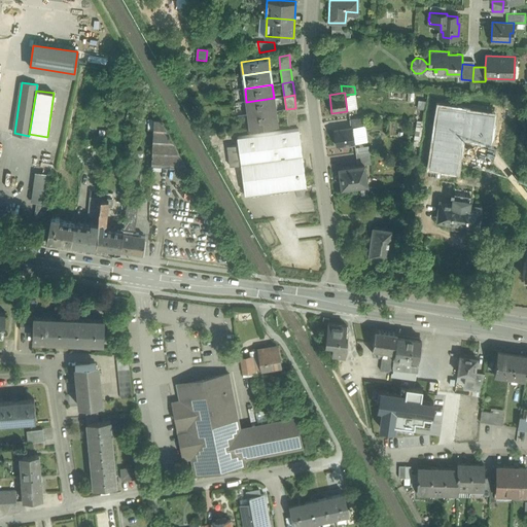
[(274,98),(246,102),(248,114),(276,111),(274,98)]
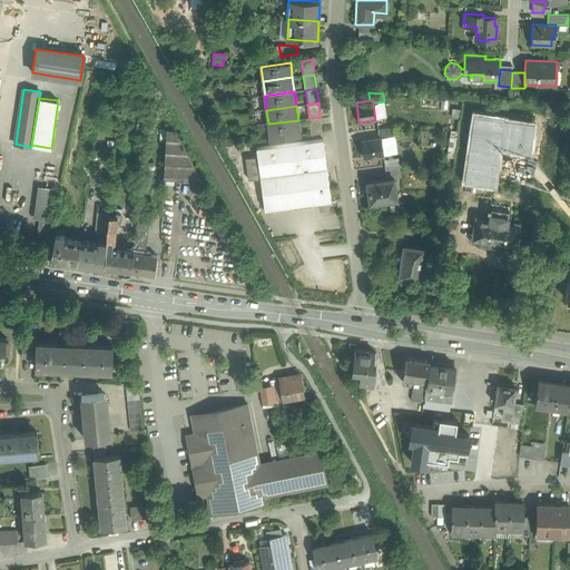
[(461,110),(453,109),(452,117),(460,118),(461,110)]
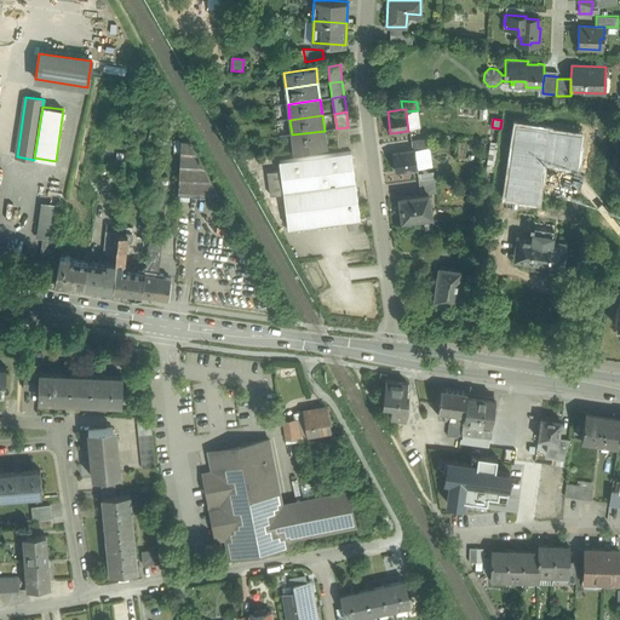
[(348,127),(337,128),(338,145),(350,143),(348,127)]
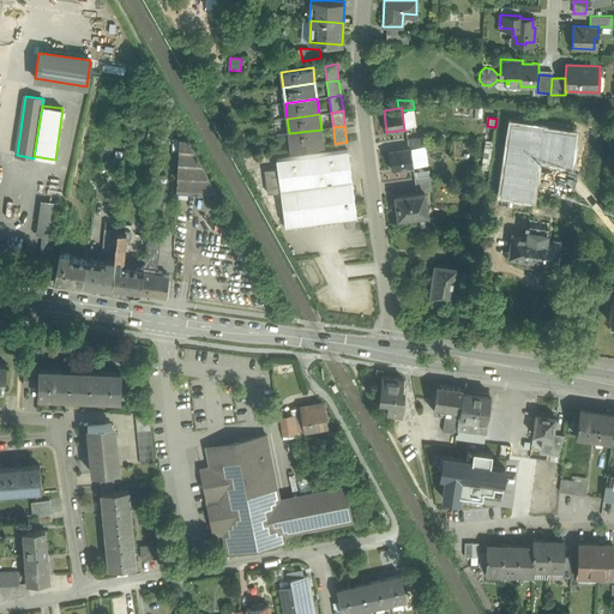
[(321,130),(289,133),(292,150),(323,145),(321,130)]
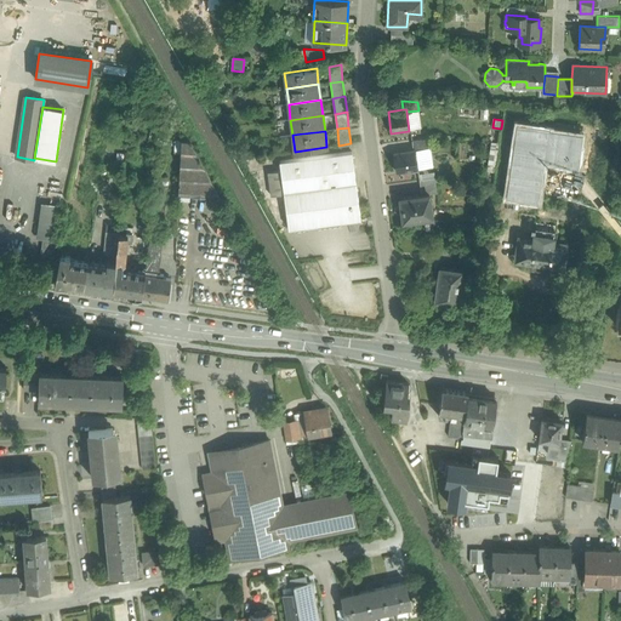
[(220,197),(191,142),(181,141),(178,194),(220,197)]
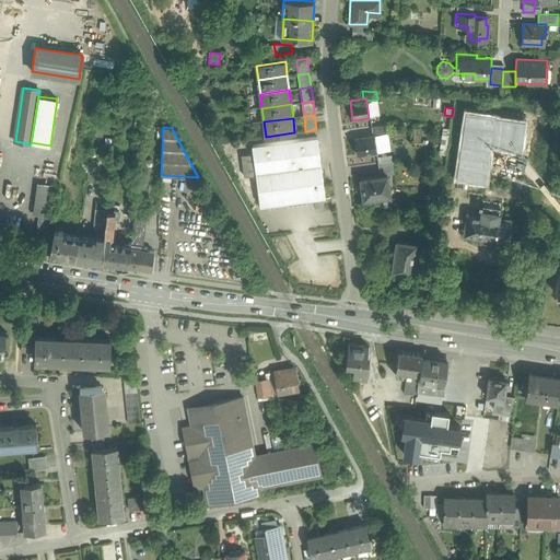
[(447,149),(451,128),(444,127),(441,148),(447,149)]
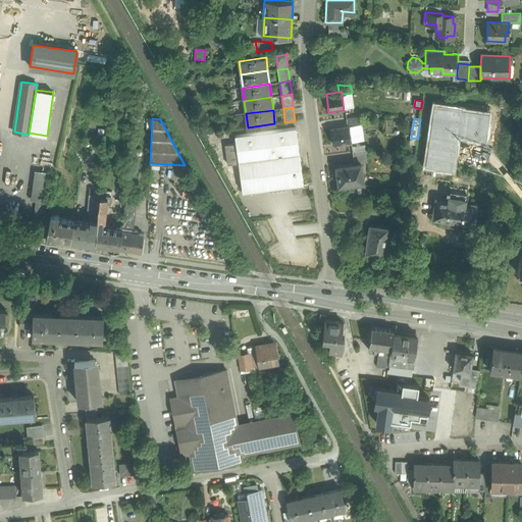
[(338,126),(330,128),(332,144),(352,142),(349,125),(348,125),(338,126)]
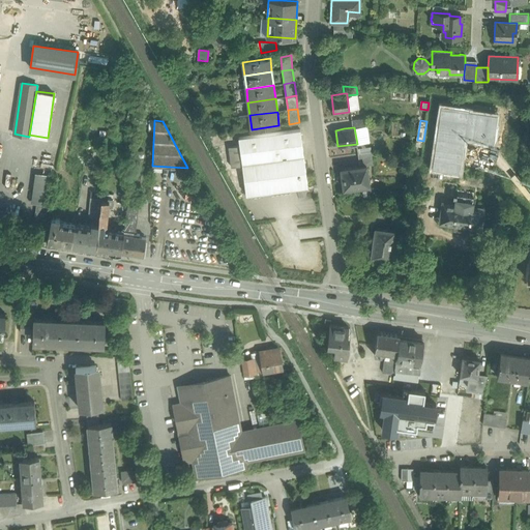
[(300,129),(238,138),(239,146),(229,147),(231,167),(242,166),(246,195),(307,186),(300,129)]
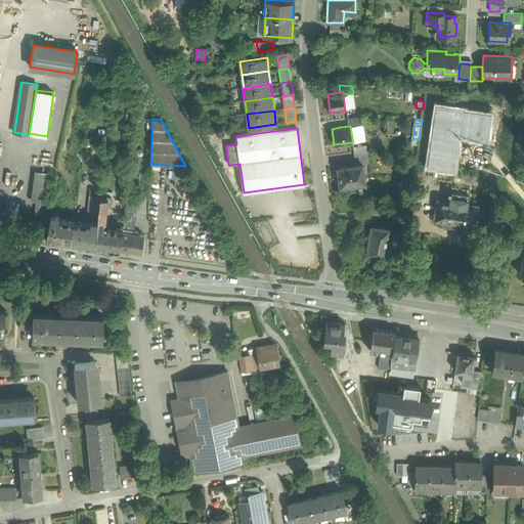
[(366,149),(353,151),(355,165),(362,164),(368,163),(366,149)]
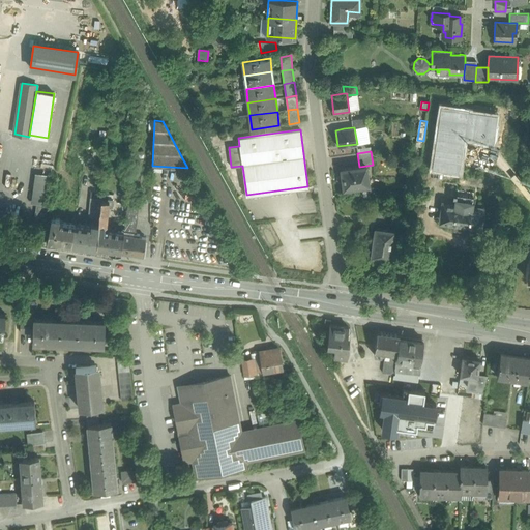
[(148,157),(136,157),(135,169),(148,170),(148,157)]
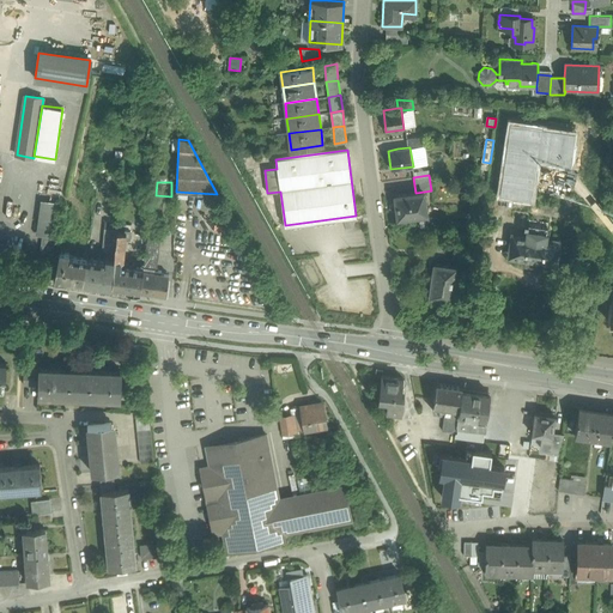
[(416,193),(395,195),(398,218),(426,214),(424,192),(416,193)]
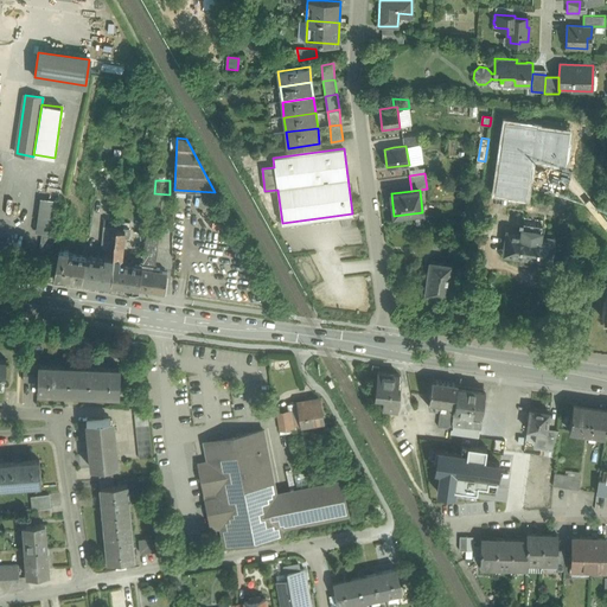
[(43,197),(36,231),(49,234),(56,199),(43,197)]
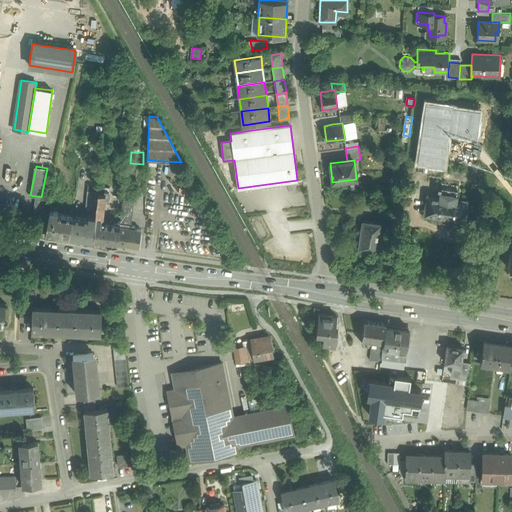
[(458,185),(442,183),(440,192),(440,195),(434,194),(433,197),(428,196),(425,214),(441,217),(440,220),(448,221),(449,218),(464,220),(467,202),(456,200),(457,195),(456,195),(458,185)]
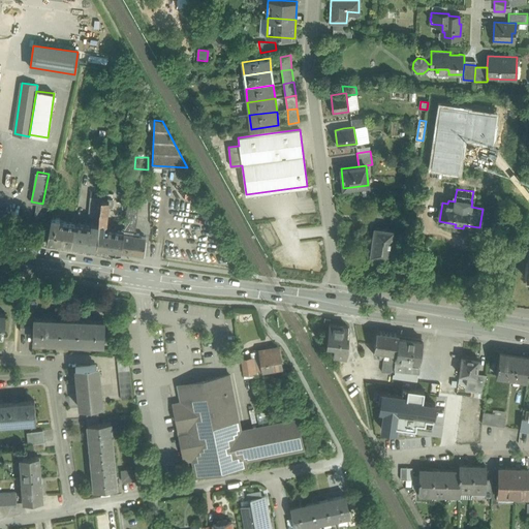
[(102,191),(91,190),(88,217),(99,218),(101,199),(101,193),(102,191)]
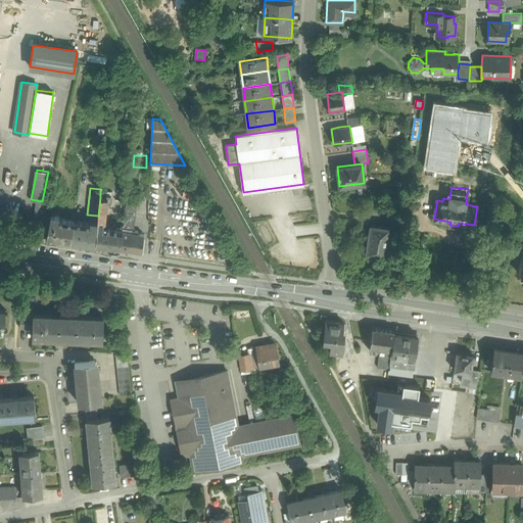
[(78,195),(64,193),(63,203),(77,205),(78,195)]
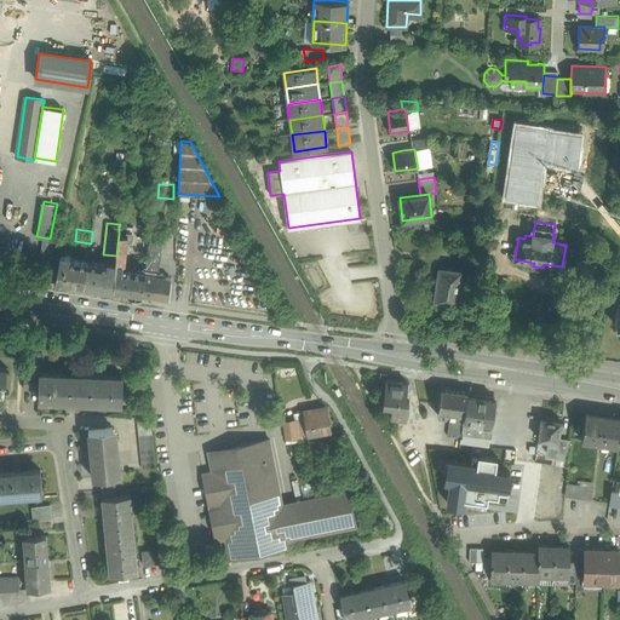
[(127,235),(119,234),(116,256),(115,262),(113,291),(141,296),(144,274),(145,270),(122,267),(122,264),(125,263),(127,241),(127,235)]
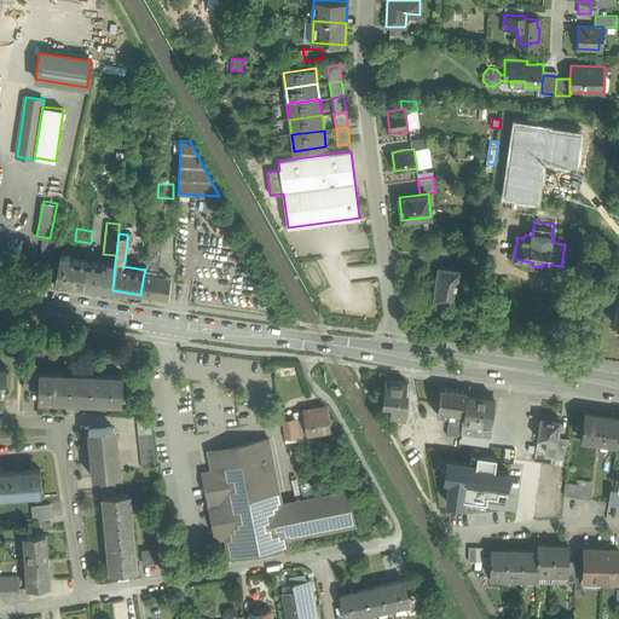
[(161,242),(149,239),(145,270),(144,273),(156,276),(161,242)]
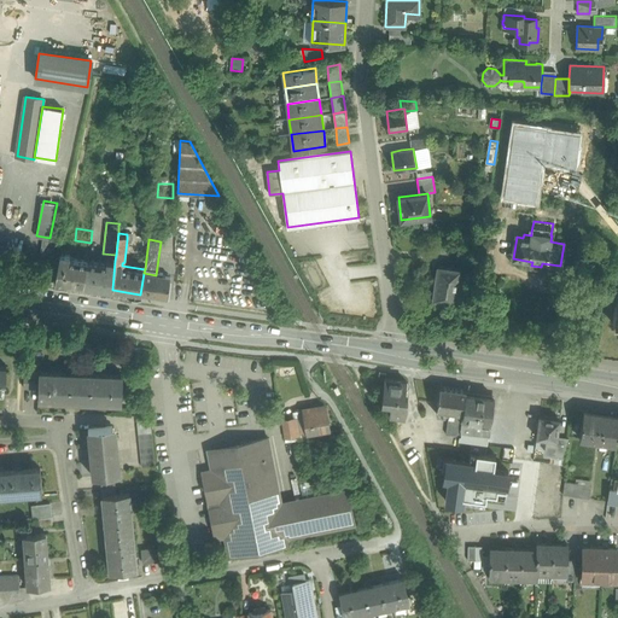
[(87,261),(69,257),(70,255),(60,254),(54,277),(53,281),(83,286),(87,261)]
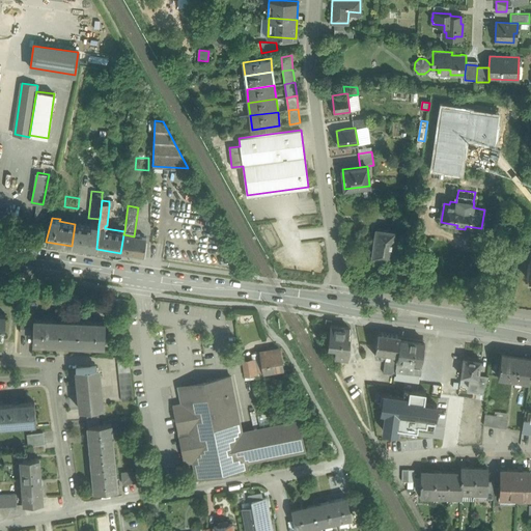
[(90,226),(75,224),(72,246),(96,249),(99,224),(91,223),(90,226)]
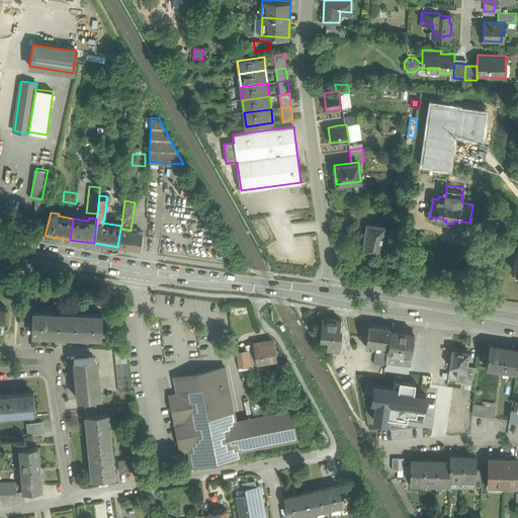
[(384,226),(367,223),(363,250),(381,252),(384,226)]
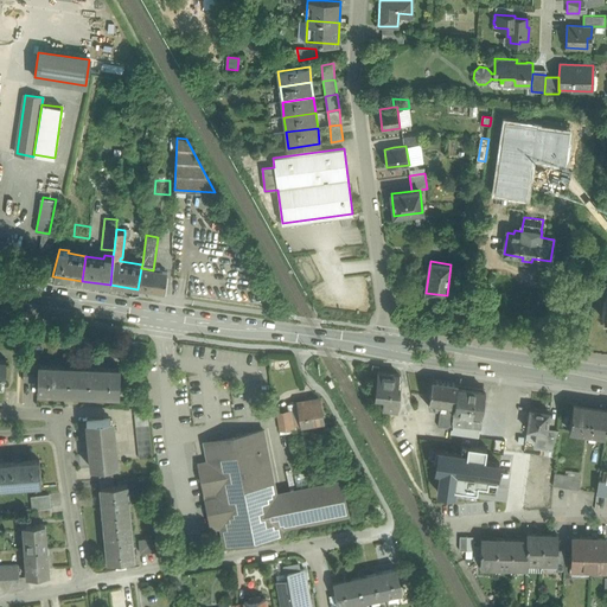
[(141,268),(139,289),(164,293),(167,272),(153,270),(141,268)]
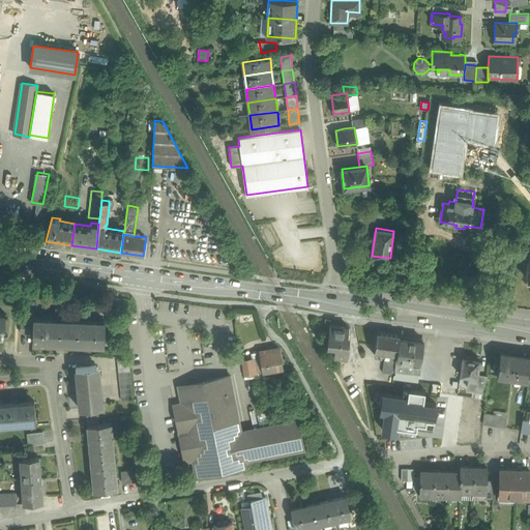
[(106,321),(33,318),(33,321),(33,332),(32,342),(105,344),(106,321)]
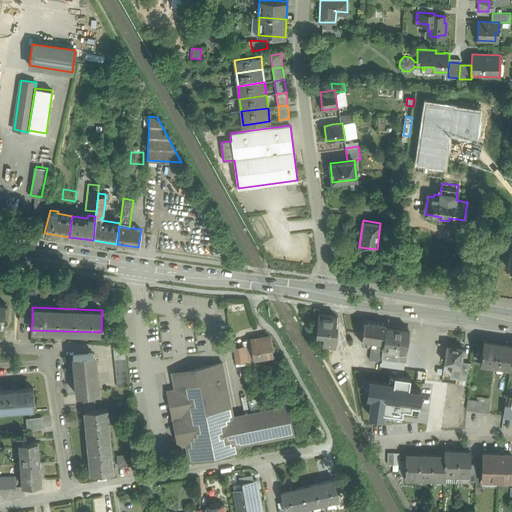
[(32,310),(20,310),(19,321),(32,321),(32,310)]
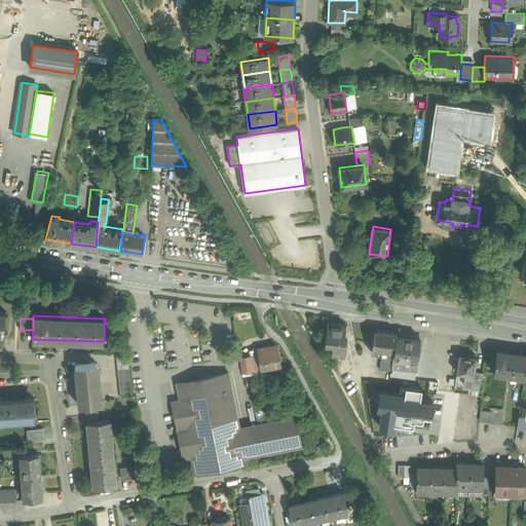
[(346,325),(327,323),(325,341),(333,342),(331,352),(344,354),(346,337),(344,337),(346,325)]
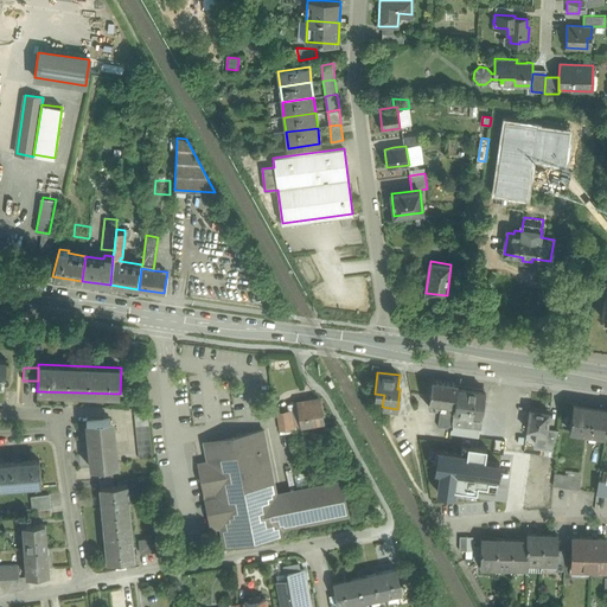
[(199,379),(189,381),(191,391),(200,390),(199,379)]
